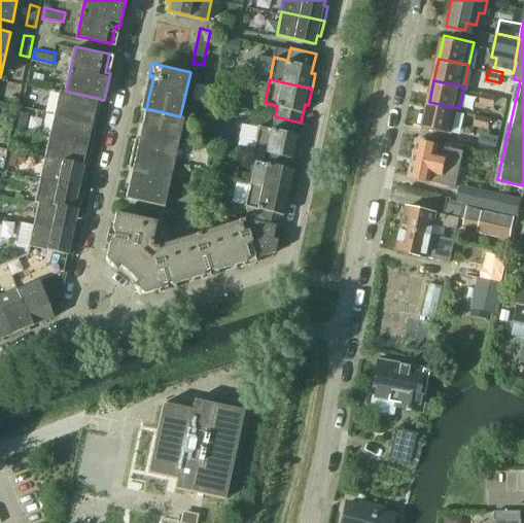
[(99,98),(65,91),(66,90),(61,89),(56,111),(94,120),(99,99),(99,98)]
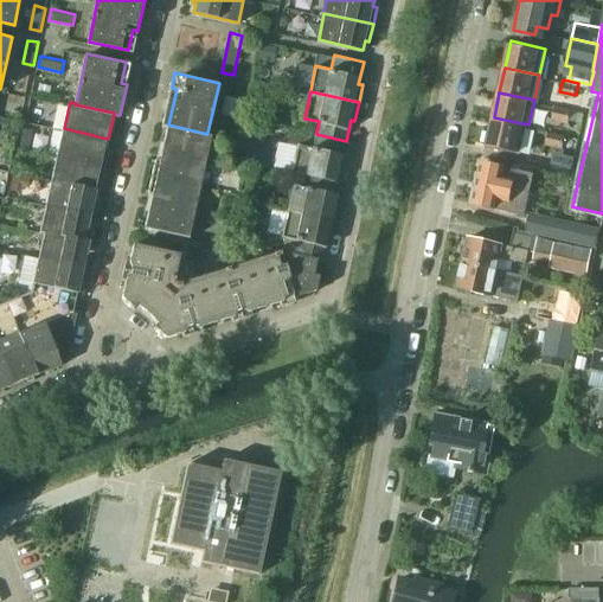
[(549,121),(551,106),(534,103),(532,119),(549,121)]
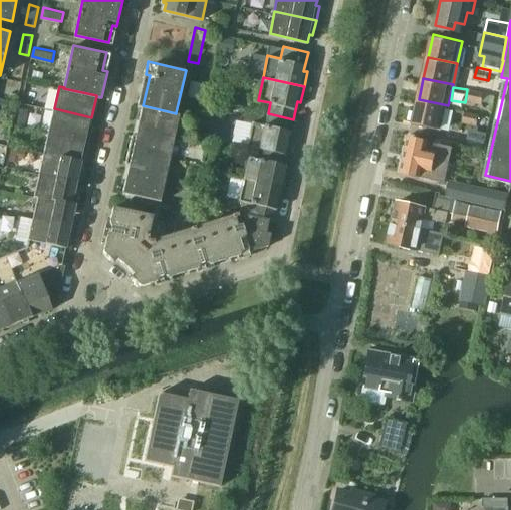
[(483,101),(486,91),(472,88),(470,98),(483,101)]
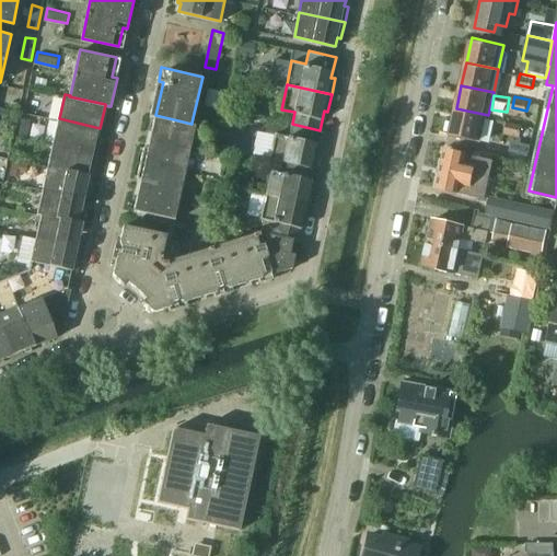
[(13,99),(11,107),(20,109),(21,101),(13,99)]
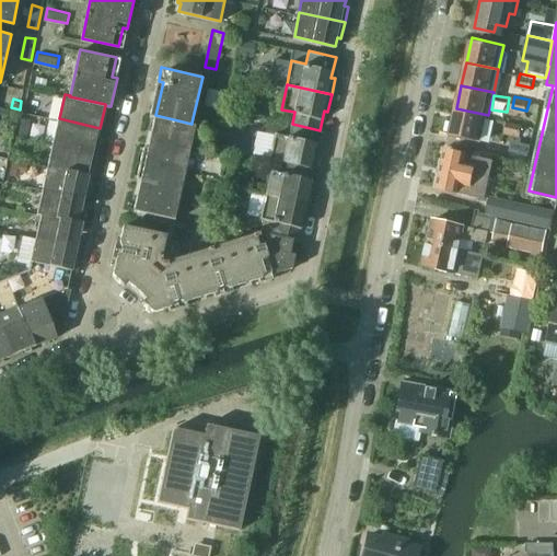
[(483,140),(488,115),(456,108),(451,132),(483,140)]
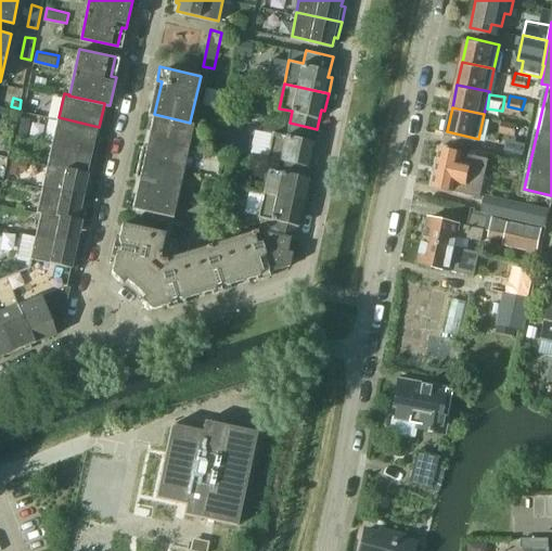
[(190,123),(154,114),(150,138),(190,146),(195,123),(190,122),(190,123)]
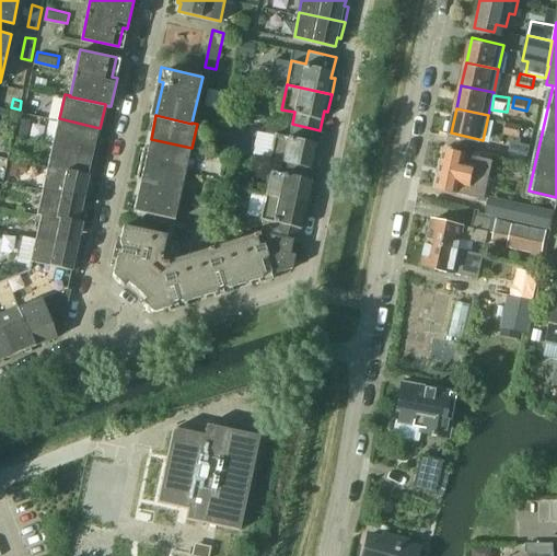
[(100,128),(59,118),(54,142),(99,152),(102,137),(99,136),(100,128)]
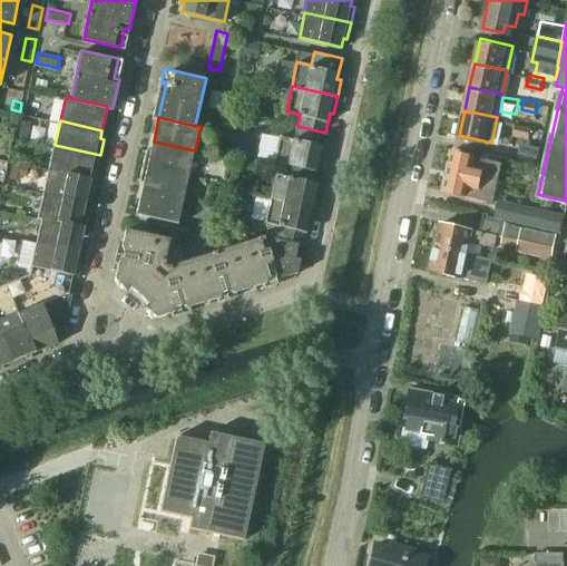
[(531,137),(534,126),(518,123),(516,134),(531,137)]
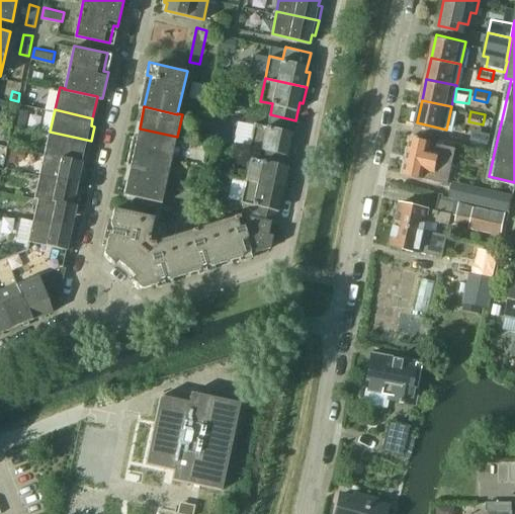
[(268,125),(255,122),(250,146),(266,150),(266,149),(291,154),(294,139),(291,138),(295,120),(270,114),(268,125)]
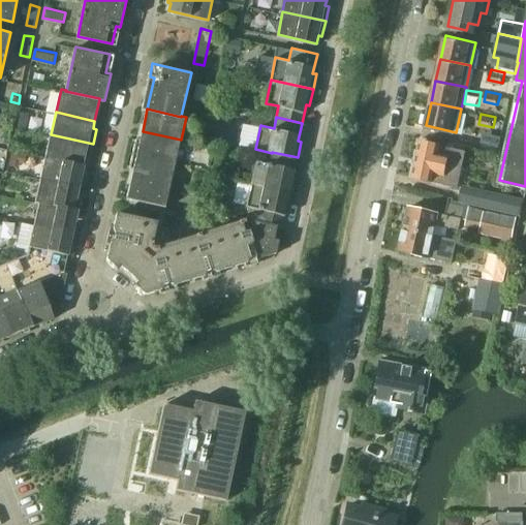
[(143,131),(141,137),(137,136),(134,152),(177,161),(181,140),(143,131)]
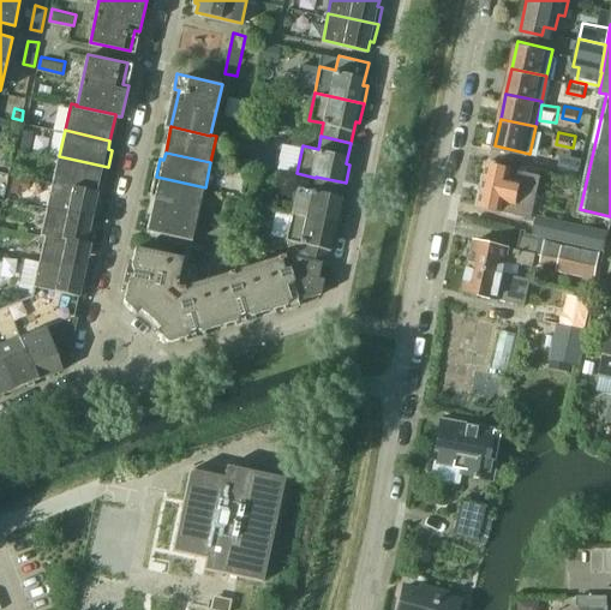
[(565,154),(563,165),(583,168),(586,157),(565,154)]
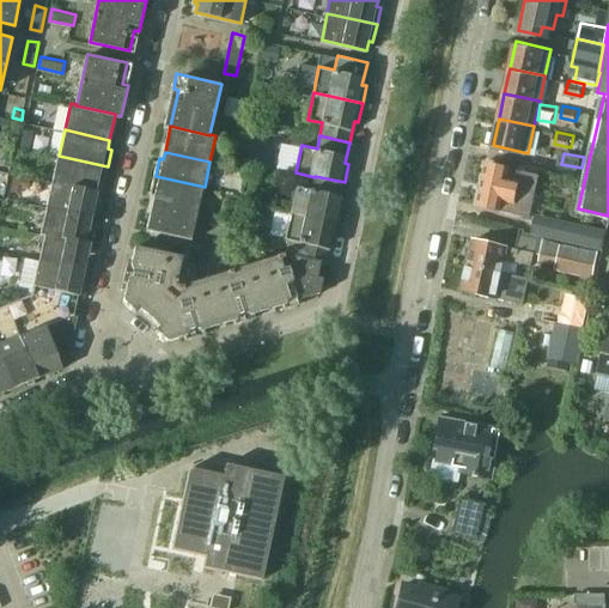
[(108,166),(59,156),(54,181),(98,190),(99,183),(104,183),(108,166)]
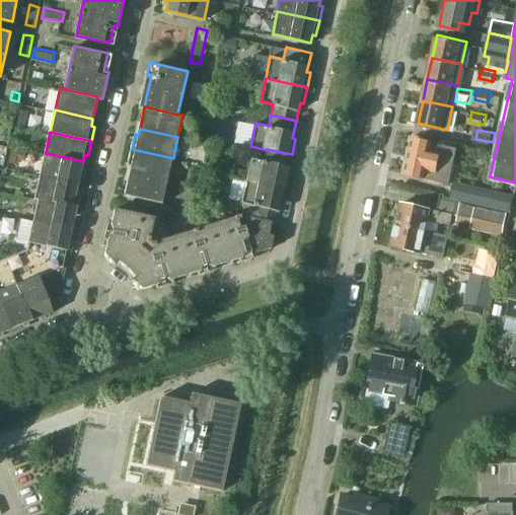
[(451,180),(458,146),(415,137),(408,171),(451,180)]
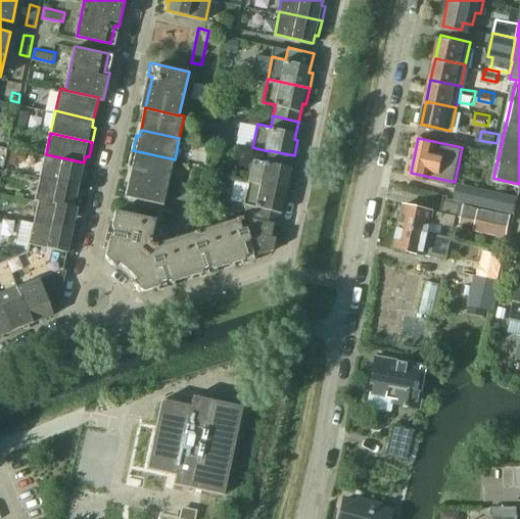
[(26,159),(28,150),(13,147),(10,161),(19,163),(20,158),(26,159)]
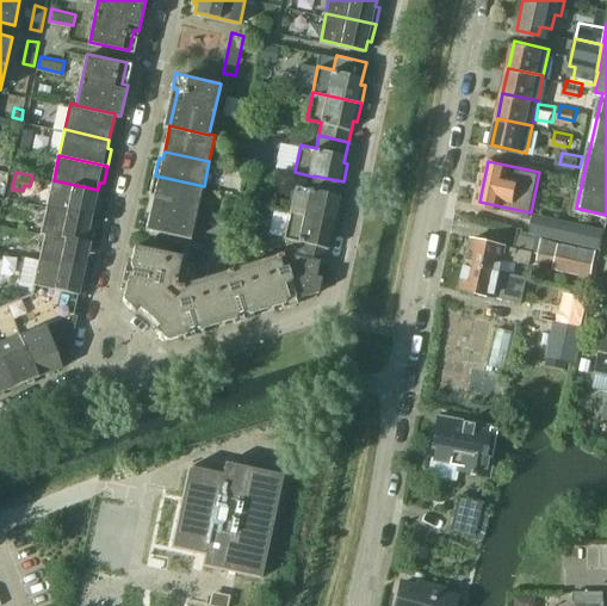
[(204,186),(155,175),(150,192),(155,193),(153,202),(198,211),(204,186)]
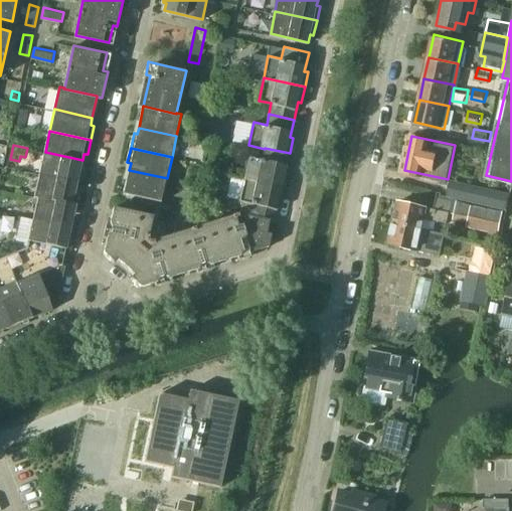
[(249,156),(244,178),(286,187),(290,172),(286,171),(290,153),(265,148),(265,149),(263,158),(249,156)]
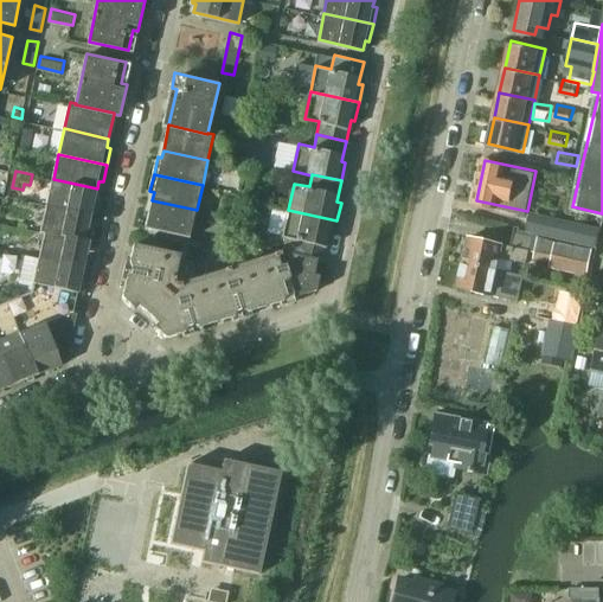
[(97,189),(53,179),(47,204),(91,215),(97,189)]
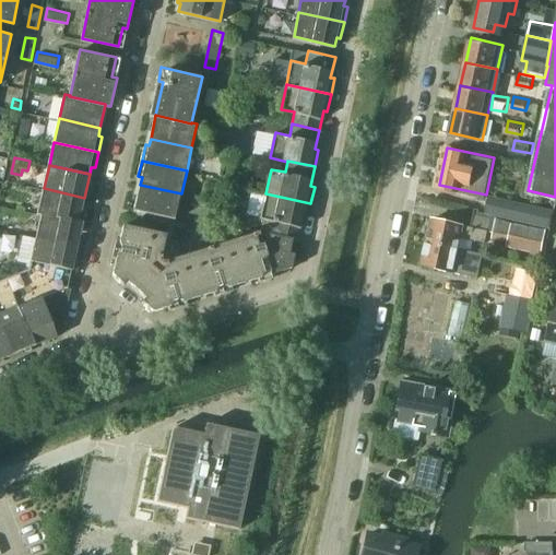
[(181,193),(140,185),(134,209),(176,217),(181,193)]
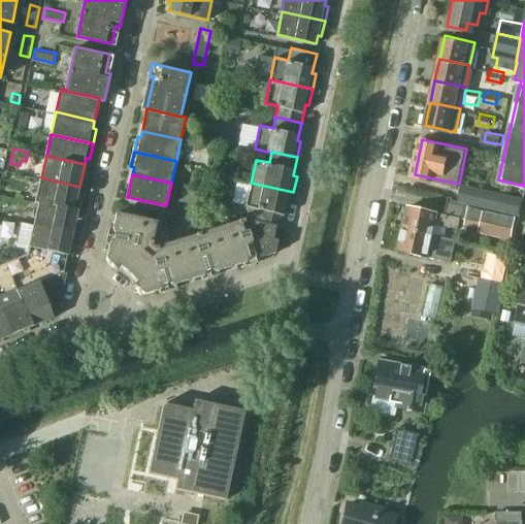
[(79,187),(41,177),(36,200),(40,201),(40,200),(78,208),(81,194),(78,193),(79,187)]
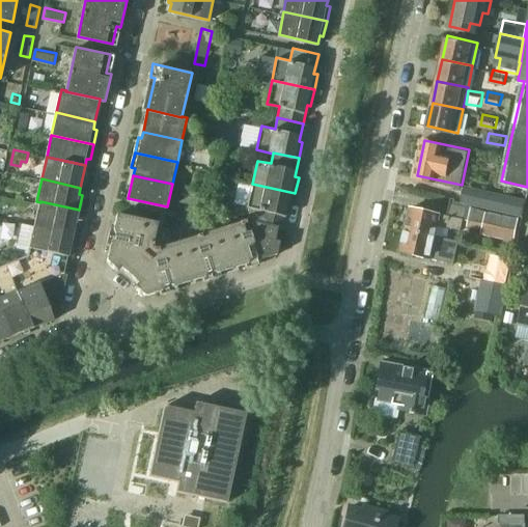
[(524,212),(527,197),(527,187),(501,181),(496,205),(524,212)]
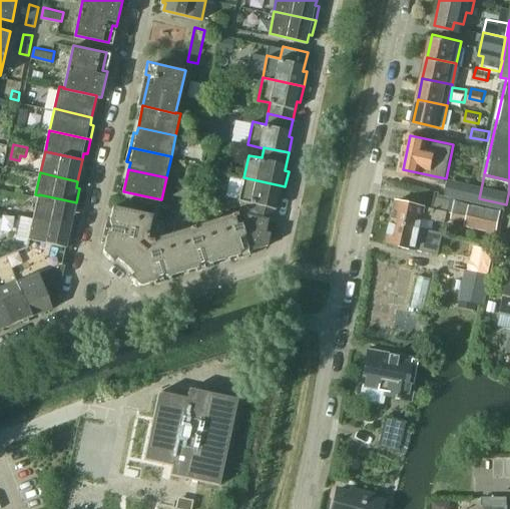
[(285,186),(243,177),(238,199),(251,202),(249,212),(249,213),(270,217),(275,218),(279,200),(282,201),(285,186)]
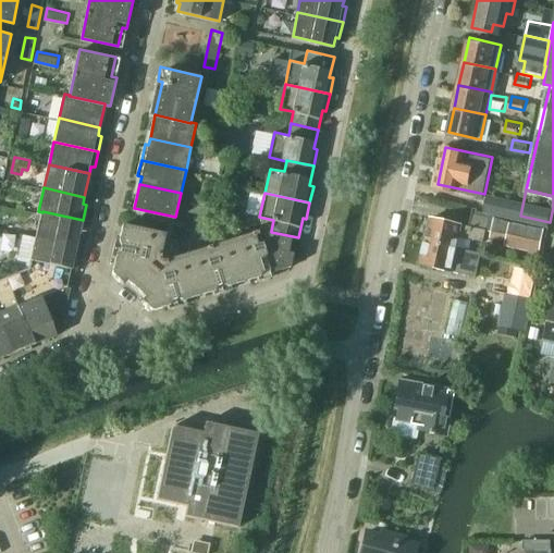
[(83,220),(42,211),(42,212),(37,234),(82,244),(85,229),(82,228),(83,220)]
